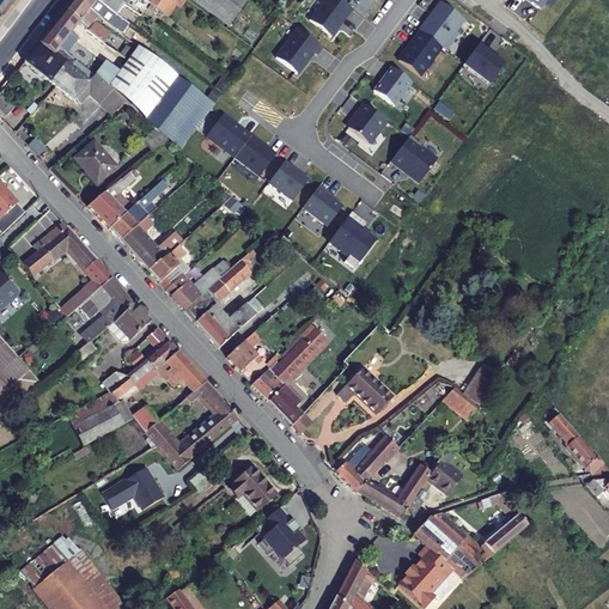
[(0,0),(0,18),(14,0),(0,0)]
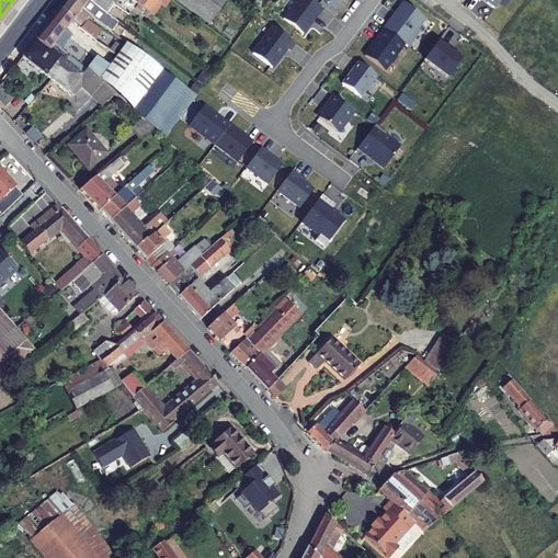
[(82,27),(91,14),(73,0),(65,0),(60,7),(72,18),(71,19),(82,27)]
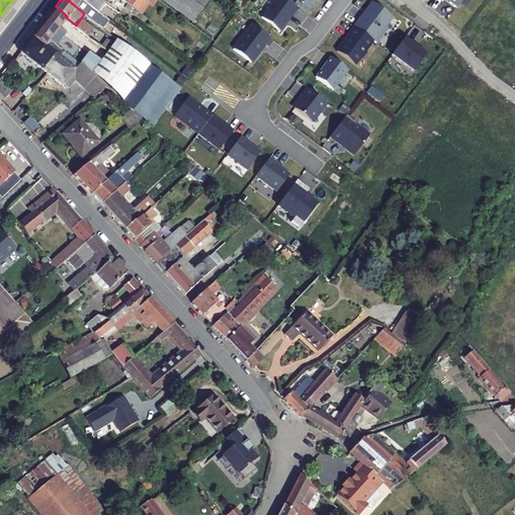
[(68,0),(84,13),(92,3),(88,0),(68,0)]
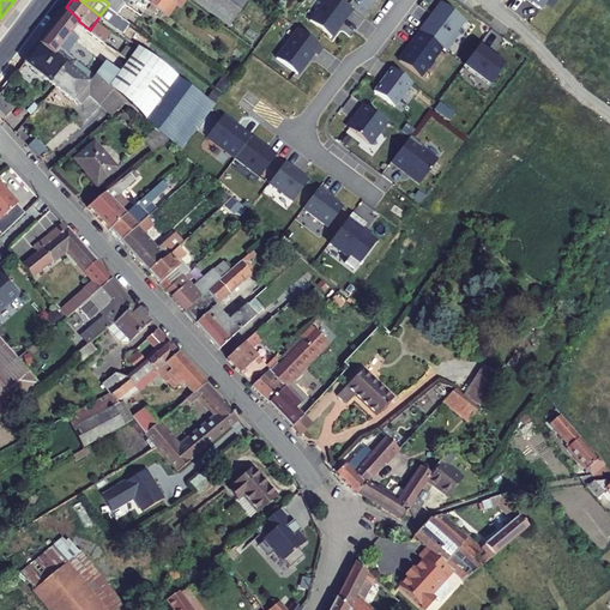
[(177,1),(176,0),(150,0),(151,1),(168,13),(177,1)]
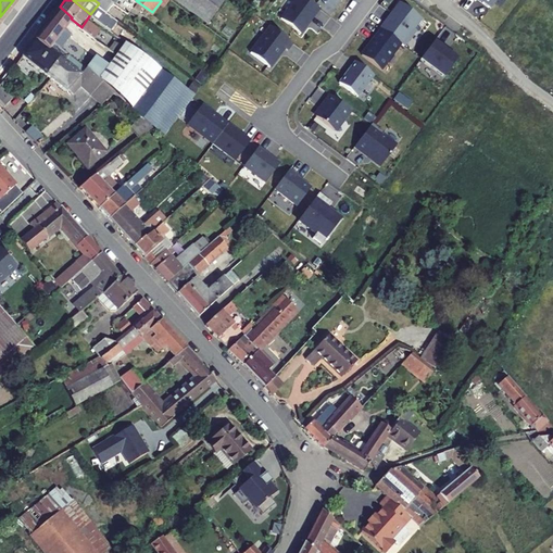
[(177,0),(205,21),(221,0),(177,0)]
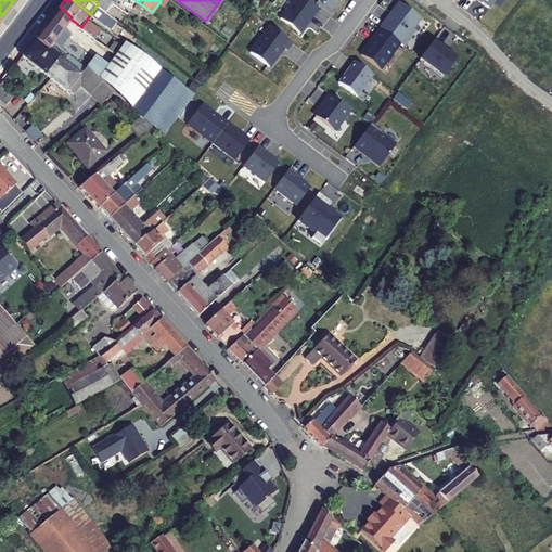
[(319,7),(310,0),(293,0),(280,16),(300,31),(319,7)]
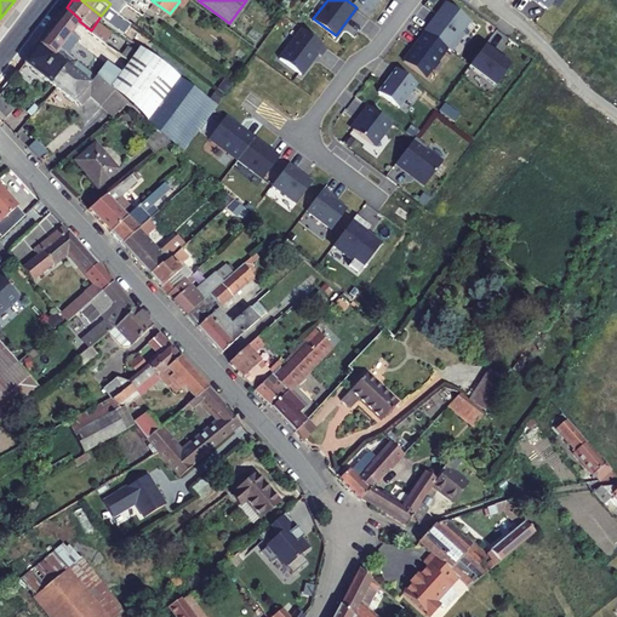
[(470,18),(446,0),(424,29),(451,50),(464,32),(462,29),(470,18)]
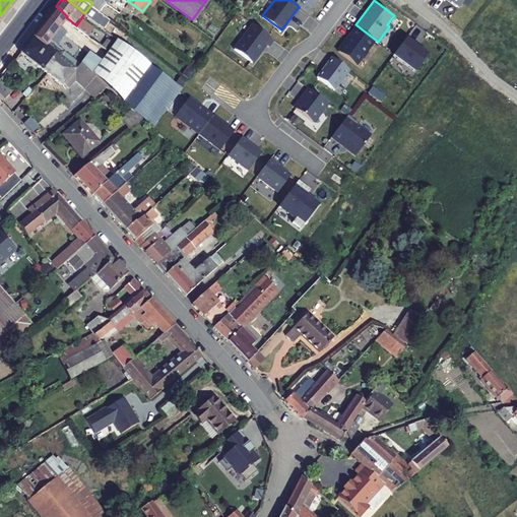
[(136,20),(142,11),(128,1),(123,7),(119,4),(117,6),(122,10),(136,20)]
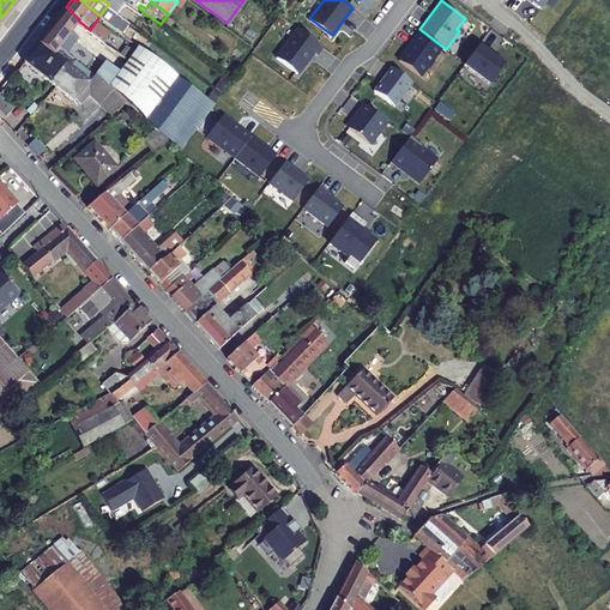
[(72,30),(78,20),(79,19),(66,7),(40,41),(54,53),(60,46),(67,50),(79,35),(72,30)]
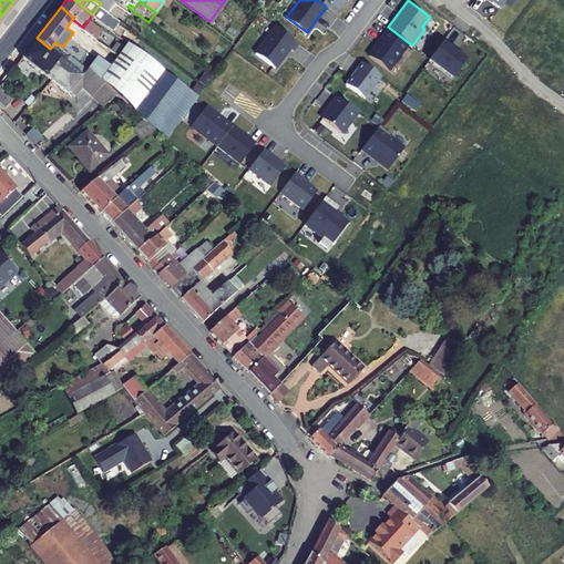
[(140,34),(149,22),(133,11),(126,19),(122,16),(120,19),(124,22),(140,34)]
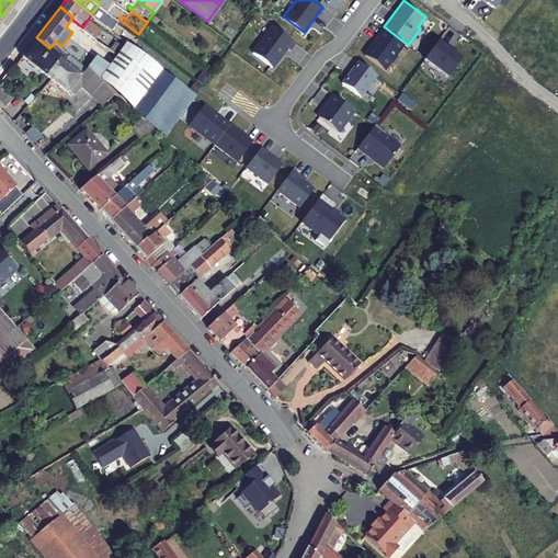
[(131,45),(138,34),(123,22),(117,31),(112,26),(111,30),(115,33),(126,42),(131,45)]
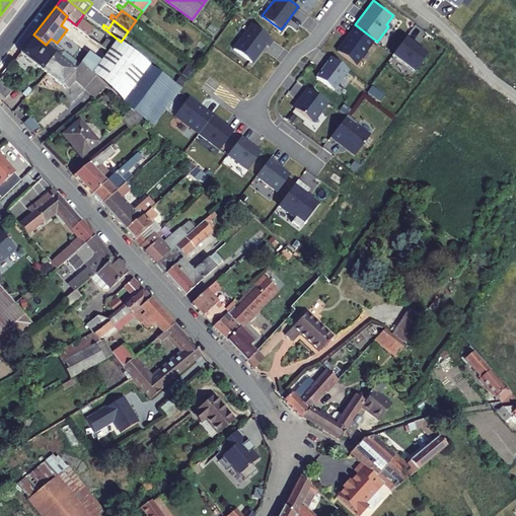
[(274,39),(253,22),(235,47),(253,61),(267,43),(269,45),(274,39)]
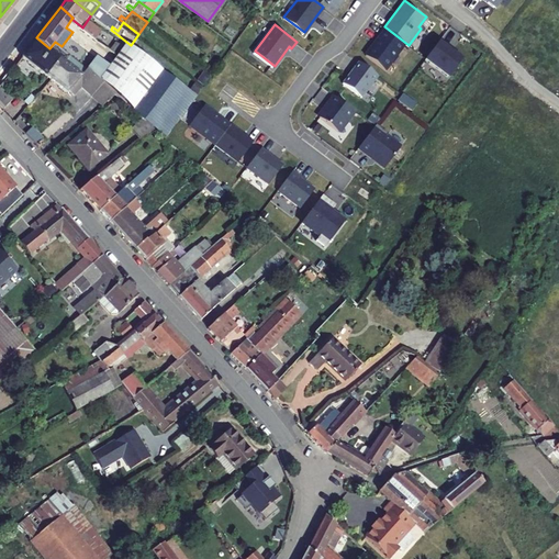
[(386,68),(405,42),(386,28),(367,54),(386,68)]
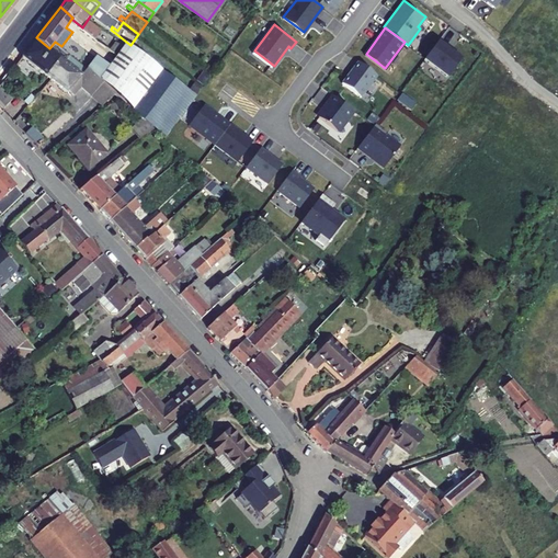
[(122,48),(124,46),(126,42),(115,33),(109,43),(103,38),(101,42),(117,54),(122,48)]
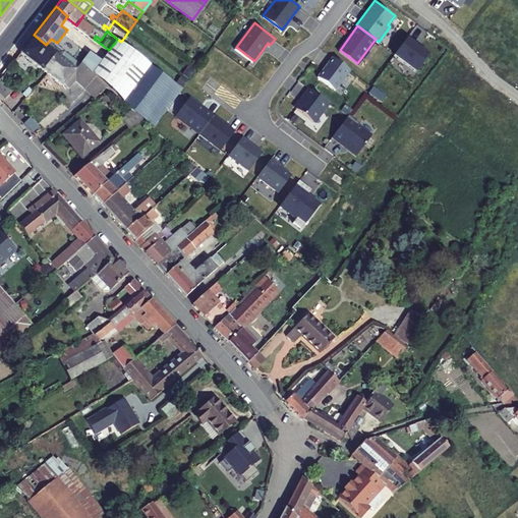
[(21,51),(34,60),(46,45),(34,35),(21,51)]
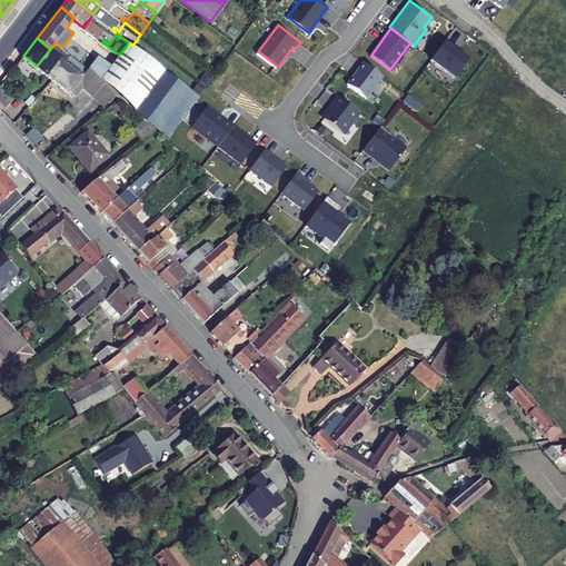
[(468,59),(444,40),(430,59),(455,77),(468,59)]
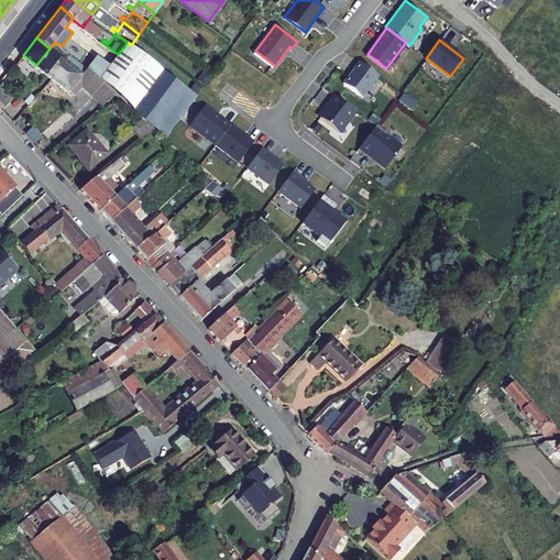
[(163,69),(131,45),(127,42),(124,46),(145,62),(120,96),(127,101),(134,108),(163,69)]
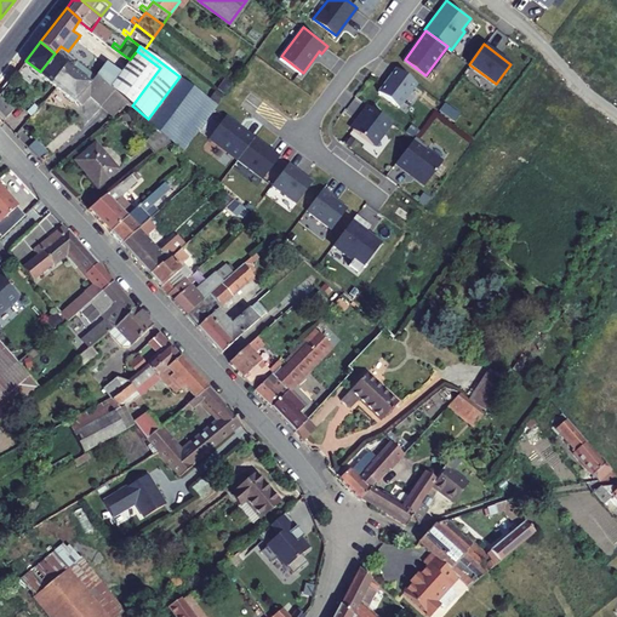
[(72,67),(55,53),(40,72),(57,86),(72,67)]
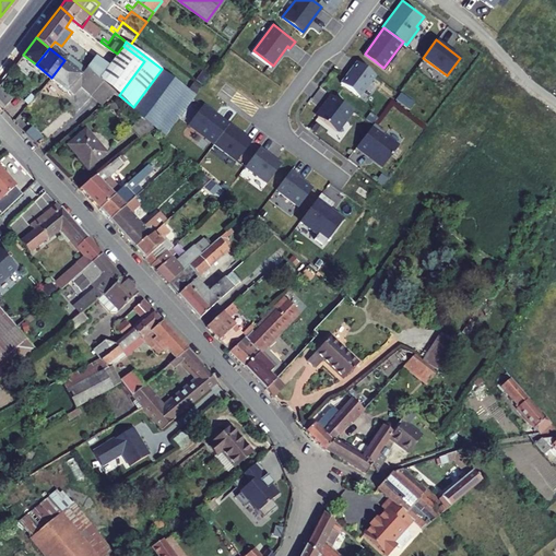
[(101,78),(103,80),(113,90),(114,86),(115,84),(115,81),(113,78),(96,63),(98,60),(95,58),(87,67),(101,78)]
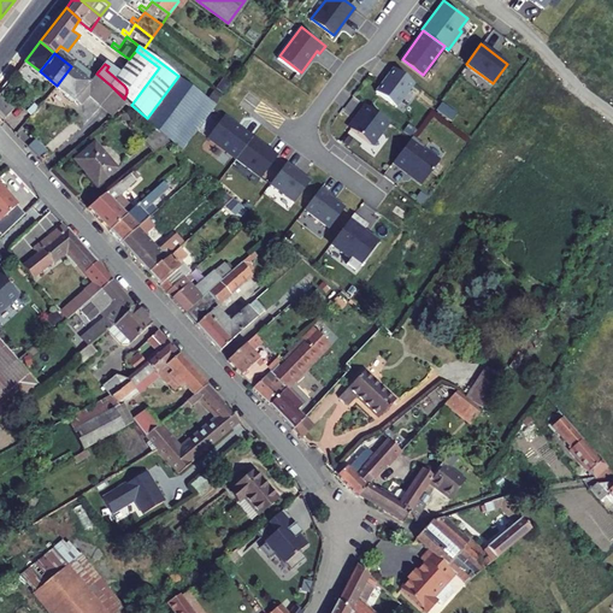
[(414,81),(394,65),(376,89),(396,105),(414,81)]
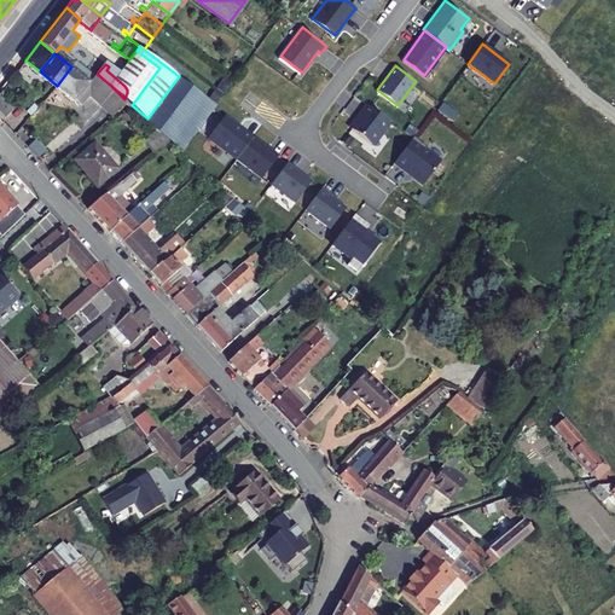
[(91,81),(71,67),(57,86),(74,99),(91,81)]
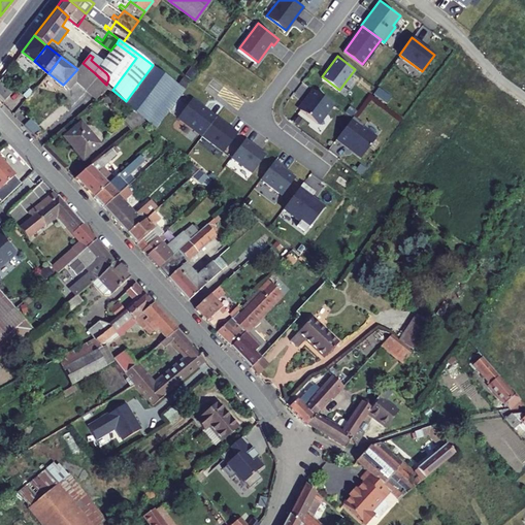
[(93,75),(95,73),(83,63),(79,67),(88,75),(90,73),(93,75)]
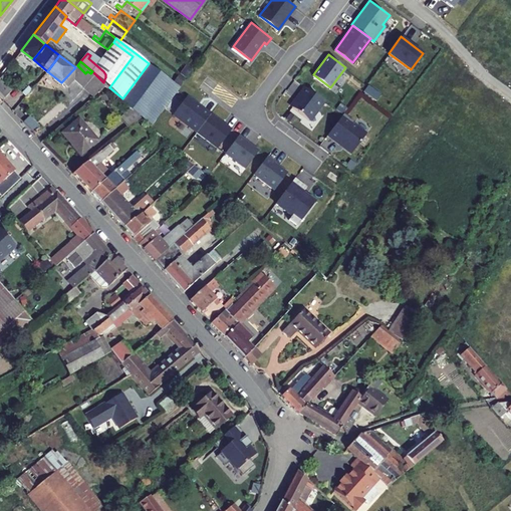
[(100,90),(100,89),(106,84),(103,82),(94,73),(88,79),(100,90)]
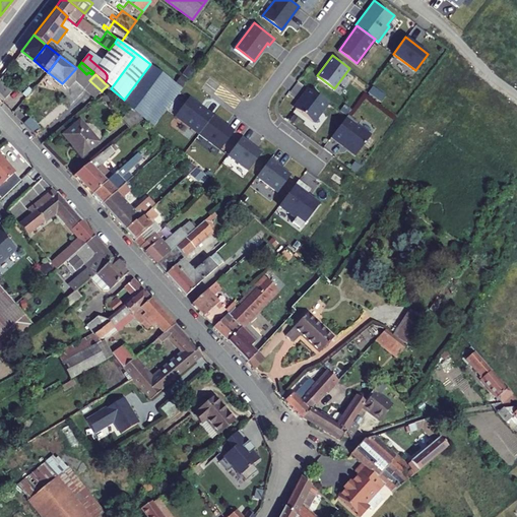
[(0,87),(7,94),(12,87),(1,76),(0,77),(0,87)]
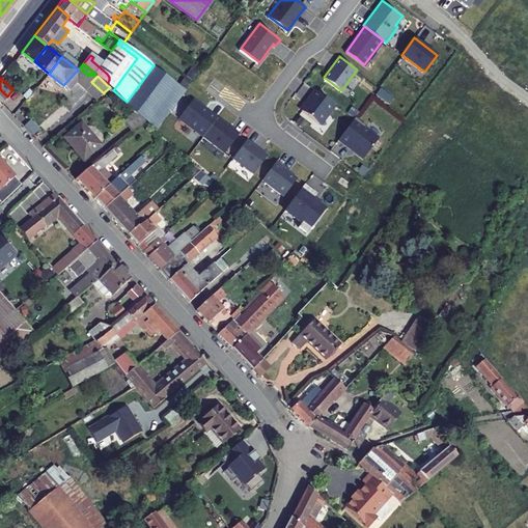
[(114,102),(119,95),(113,90),(110,87),(104,92),(114,102)]
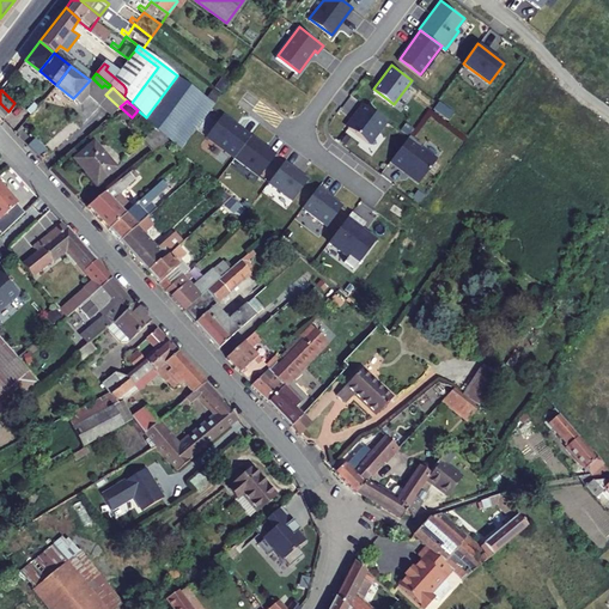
[(385,119),(364,102),(358,109),(359,110),(348,126),(369,141),(385,119)]
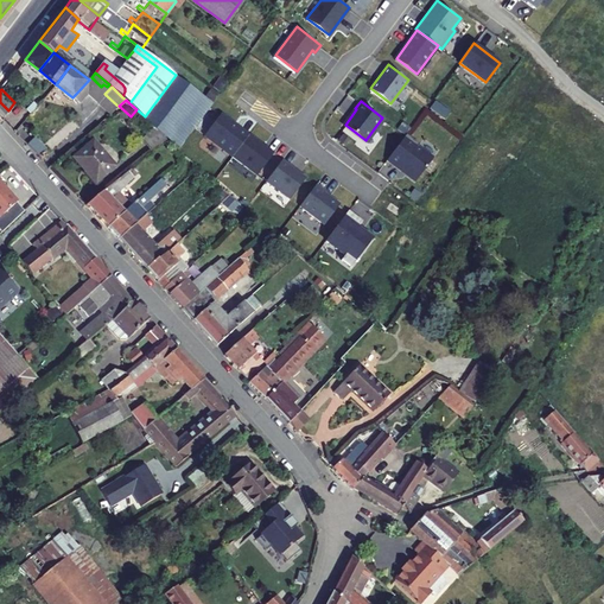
[(249,133),(250,133),(240,125),(239,126),(221,113),(205,133),(233,154),(249,133)]
